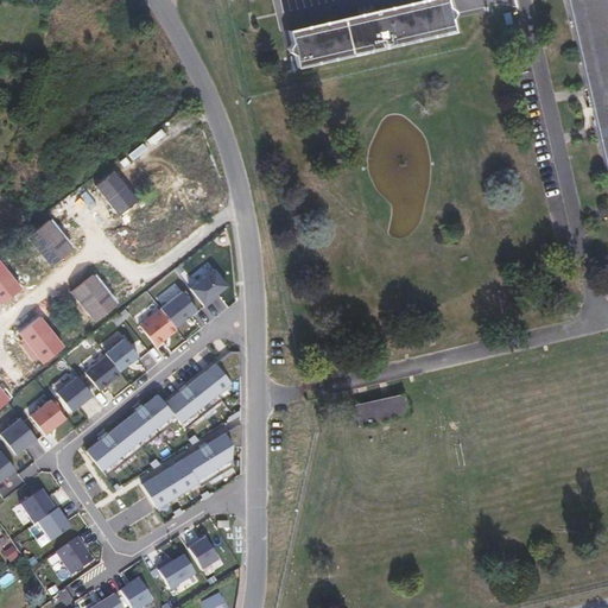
[(447,0),(426,0),(289,32),(291,43),(287,48),(289,51),(293,55),(296,65),(454,29),(451,19),(454,13),(454,10),(449,6),(447,0)]
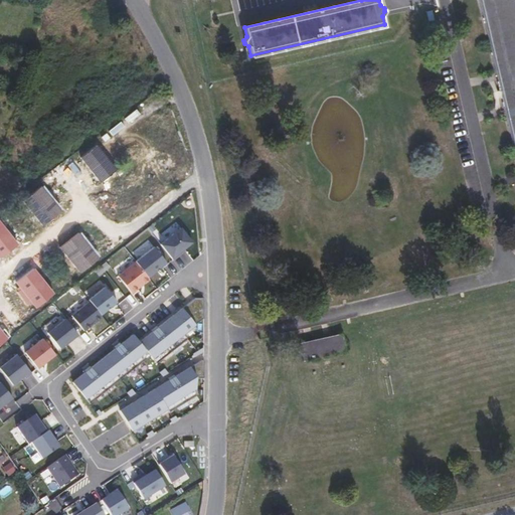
[(514,12),(512,0),(479,0),(514,153),(514,12)]
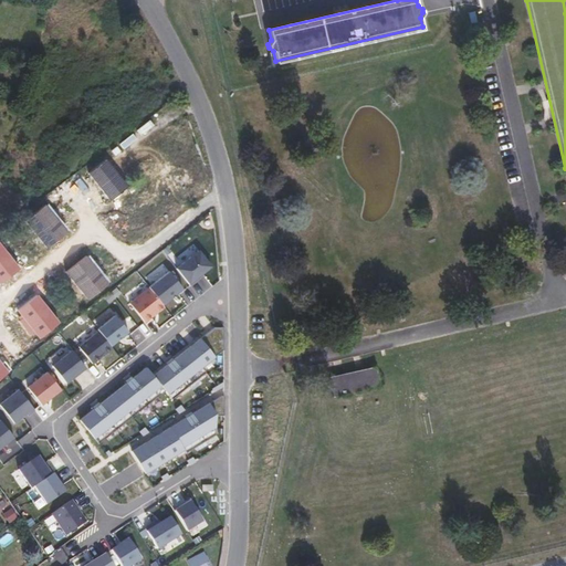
[(88,173),(111,200),(127,187),(106,159),(88,173)]
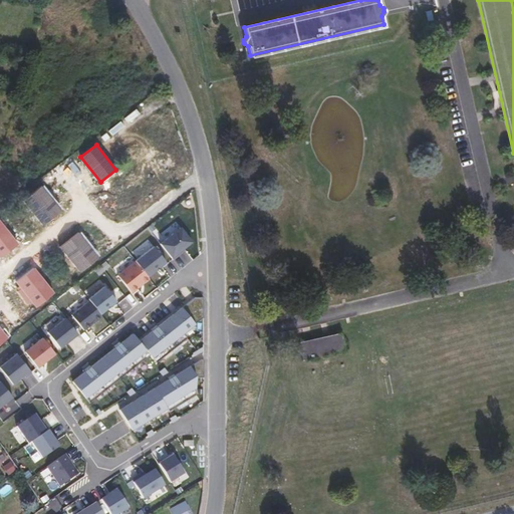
[(23,200),(43,225),(61,211),(41,186),(23,200)]
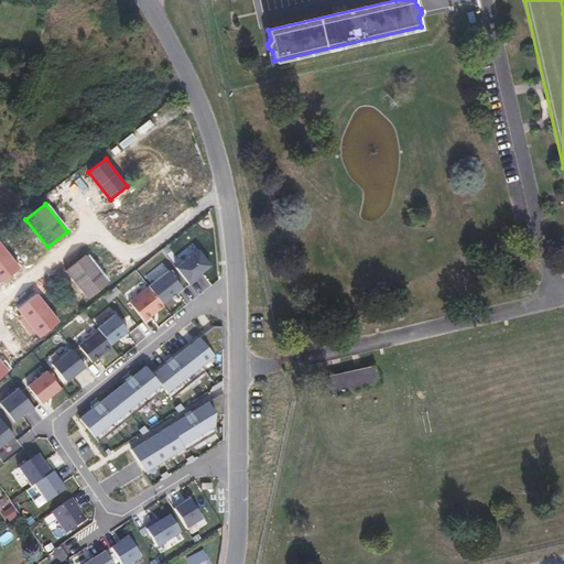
[(0,243),(0,282),(0,283),(19,268),(0,243)]
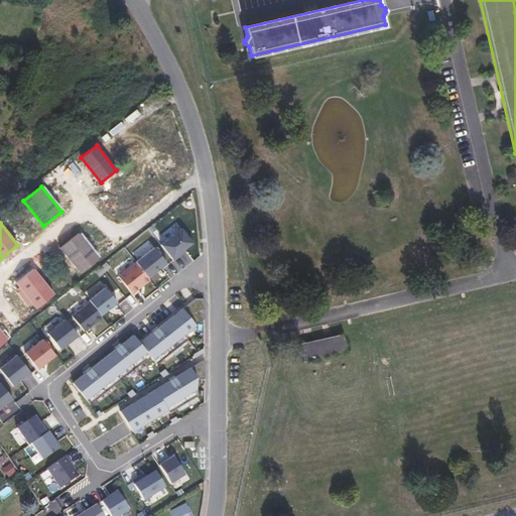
[(160,245),(173,261),(180,255),(178,253),(192,242),(181,228),(160,245)]
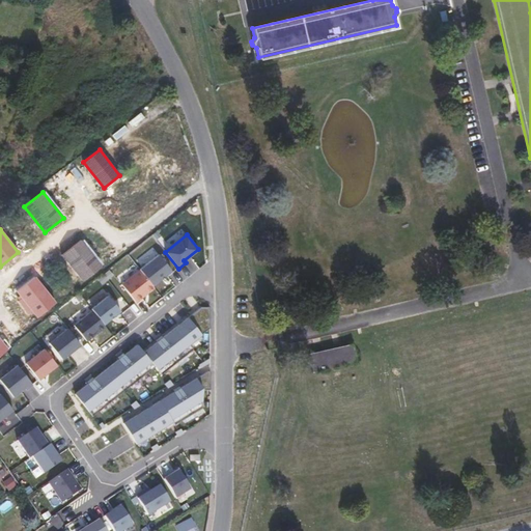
[(61,255),(82,281),(102,266),(81,240),(61,255)]
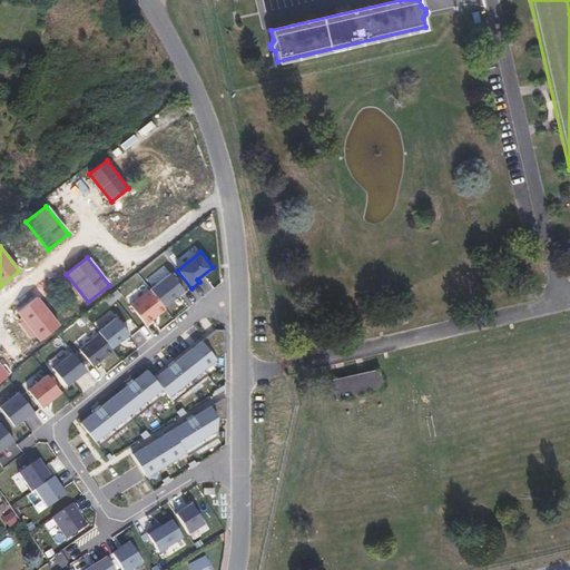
[(150,290),(164,306),(172,300),(172,298),(175,296),(176,297),(184,291),(170,273),(149,290),(150,290)]
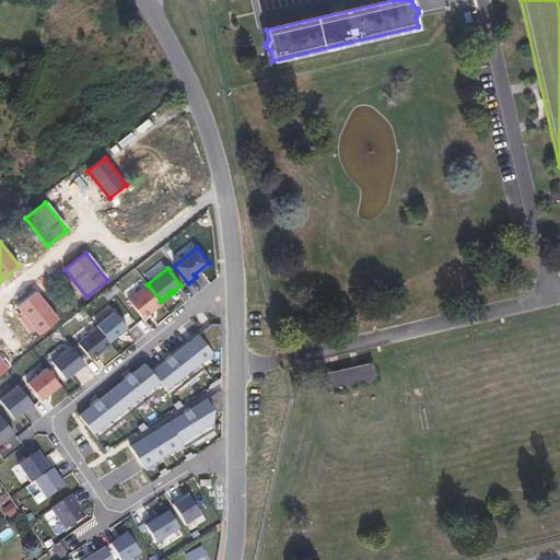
[(143,318),(163,303),(161,301),(148,284),(128,300),(143,318)]
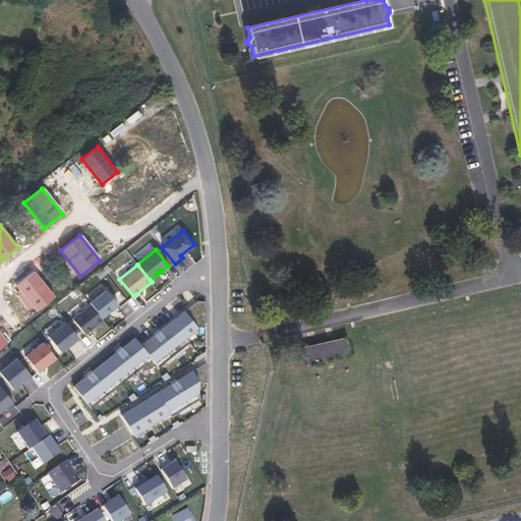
[(32,304),(37,311),(54,297),(34,272),(16,286),(21,292),(18,295),(27,307),(32,304)]
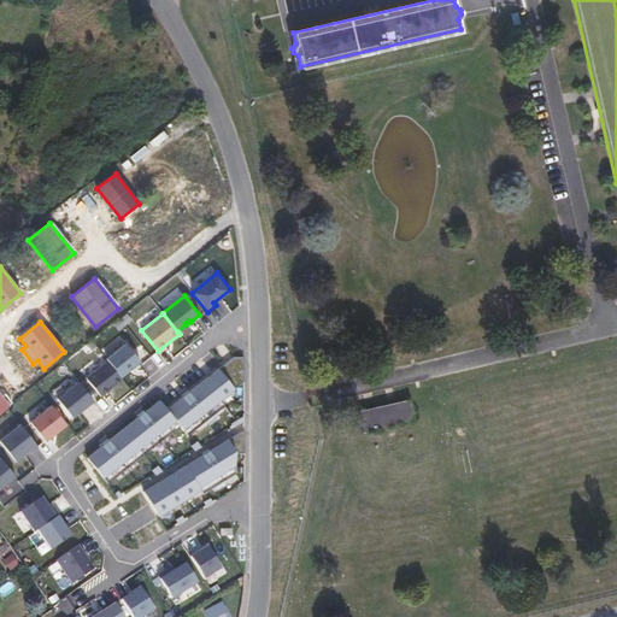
[(107,360),(121,377),(140,362),(125,344),(106,359),(107,360)]
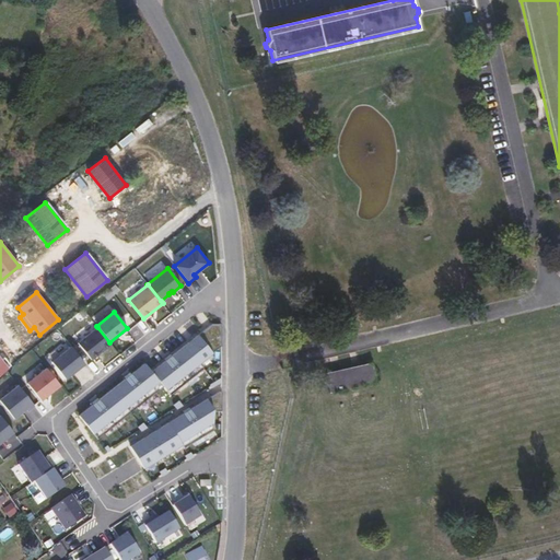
[(200,363),(221,346),(221,324),(212,324),(193,339),(189,342),(172,357),(181,368),(175,372),(166,361),(152,372),(146,363),(131,374),(140,385),(135,389),(126,378),(98,400),(108,411),(102,416),(93,405),(80,416),(98,439),(164,387),(171,395),(203,369),(200,363)]
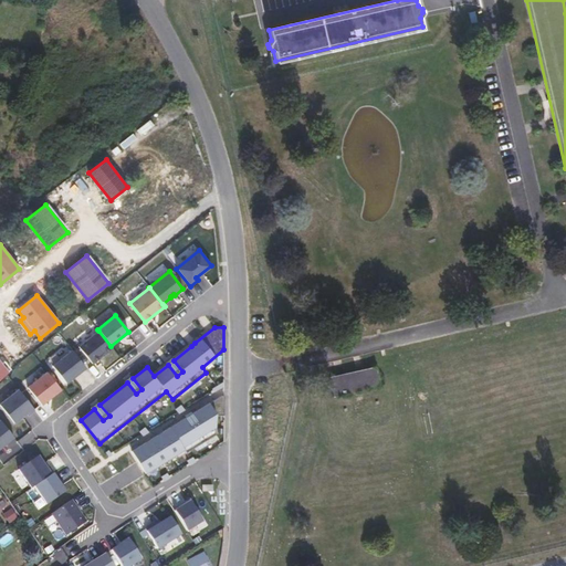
[(93,364),(113,348),(111,346),(98,331),(79,346),(93,364)]
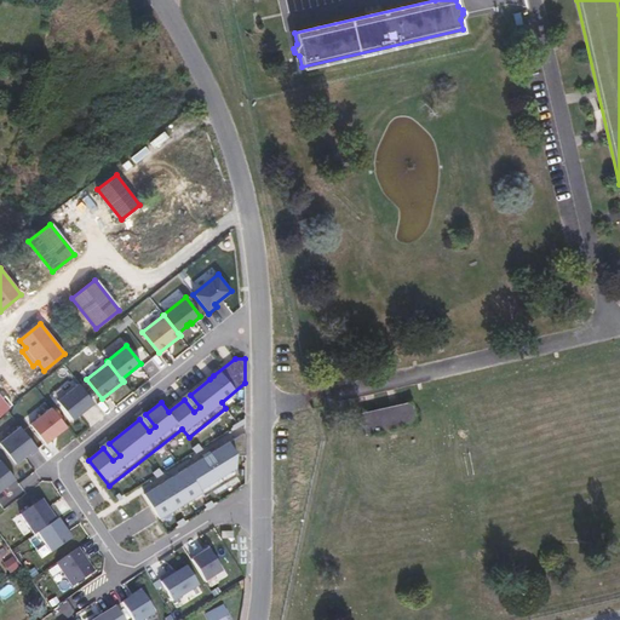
[(73,420),(93,403),(79,384),(58,401),(73,420)]
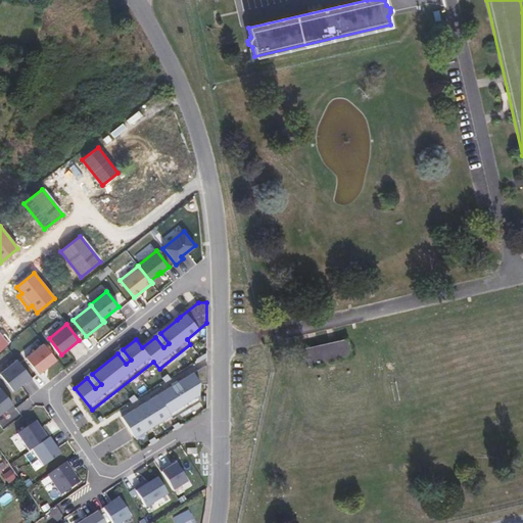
[(158,331),(153,335),(155,337),(163,347),(169,343),(160,333),(158,331)]
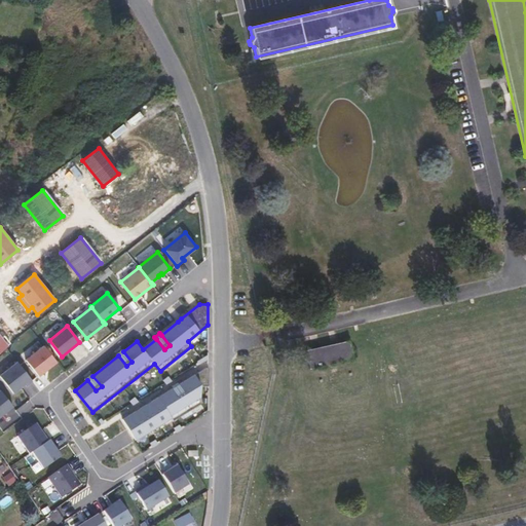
[(0,335),(0,351),(10,343),(4,335),(2,337),(0,335)]
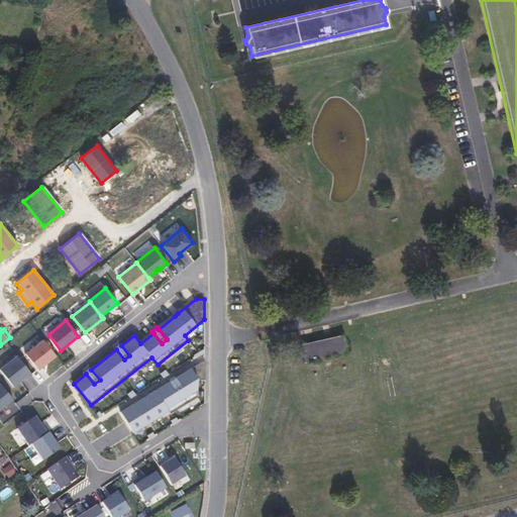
[(342,335),(301,345),(305,362),(346,351),(342,335)]
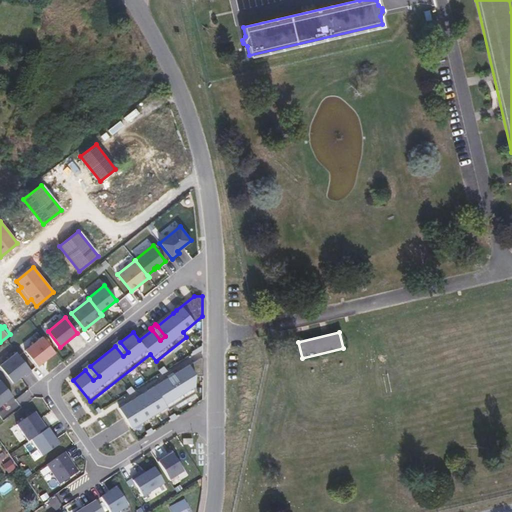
[(37,366),(55,352),(42,337),(25,351),(37,366)]
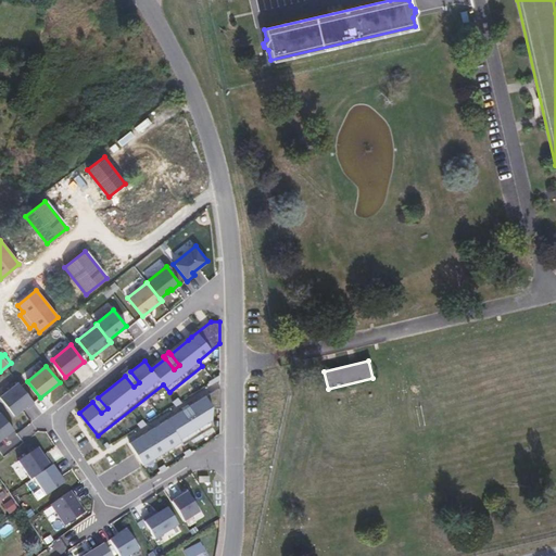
[(128,369),(123,374),(125,376),(134,387),(139,382),(130,371),(128,369)]
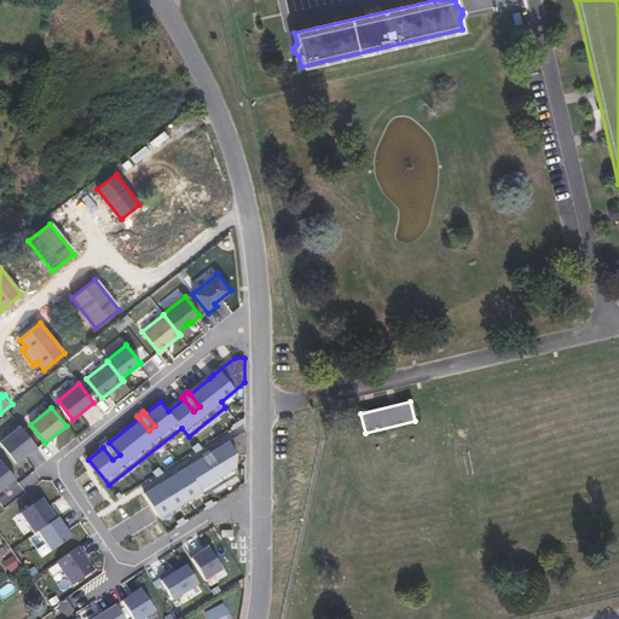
[(244,417),(232,424),(235,428),(244,422),(244,417)]
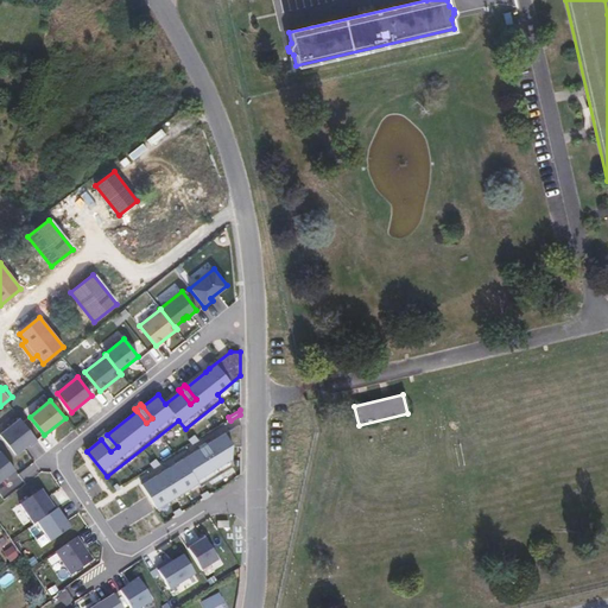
[(30,447),(37,441),(20,419),(0,434),(0,436),(16,455),(29,444),(30,447)]
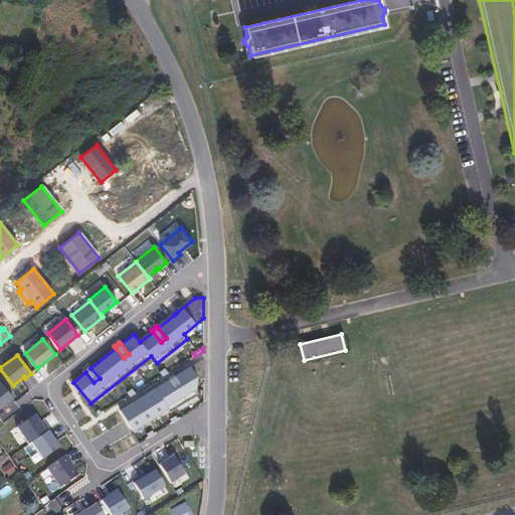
[(203,360),(201,360),(175,376),(181,387),(176,391),(169,380),(148,393),(144,395),(137,400),(133,402),(125,407),(122,409),(120,410),(133,431),(168,408),(170,412),(196,395),(196,378),(203,378),(203,360)]
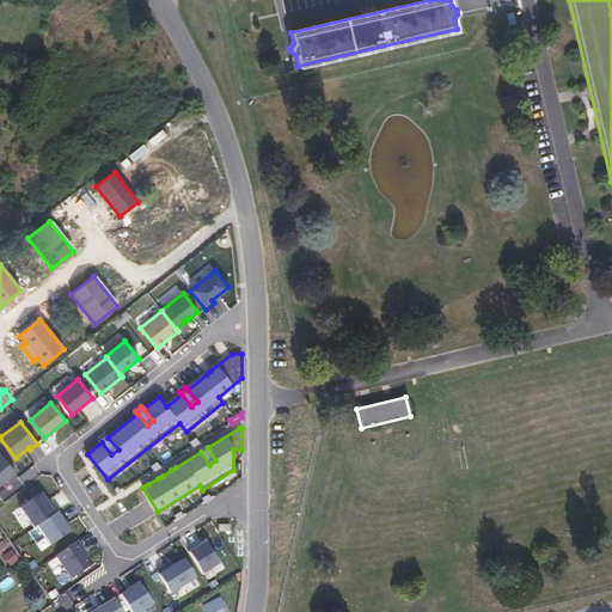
[(106,435),(101,440),(102,442),(111,454),(118,450),(108,438),(106,435)]
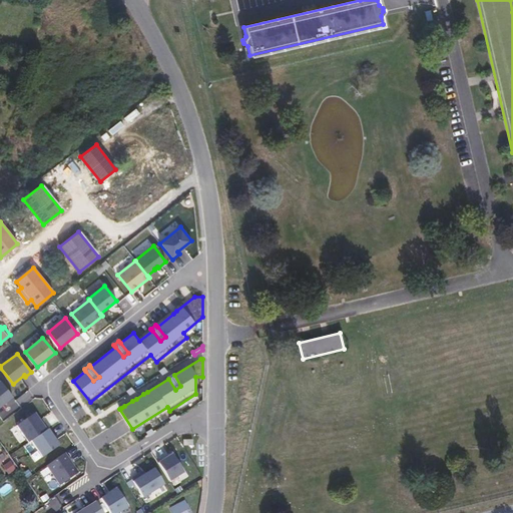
[(175,390),(180,386),(174,375),(172,373),(167,377),(168,379),(175,390)]
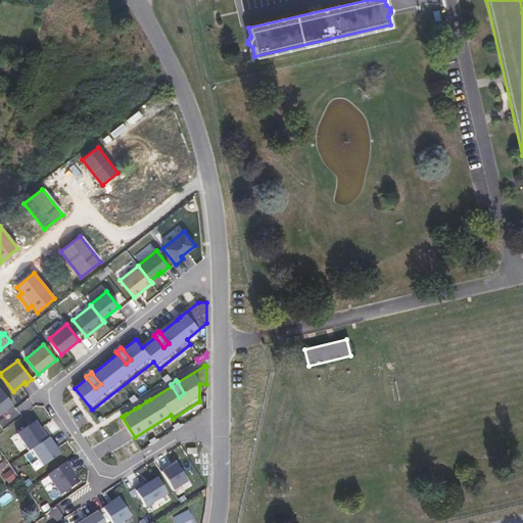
[(0,414),(13,405),(0,388),(0,414)]
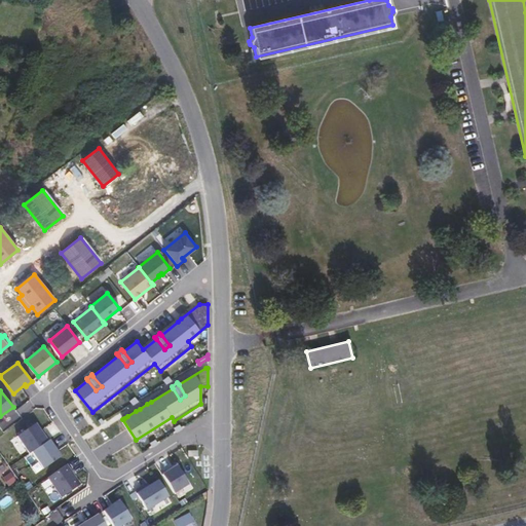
[(29,454),(49,440),(44,433),(42,435),(40,431),(35,424),(16,437),(29,454)]
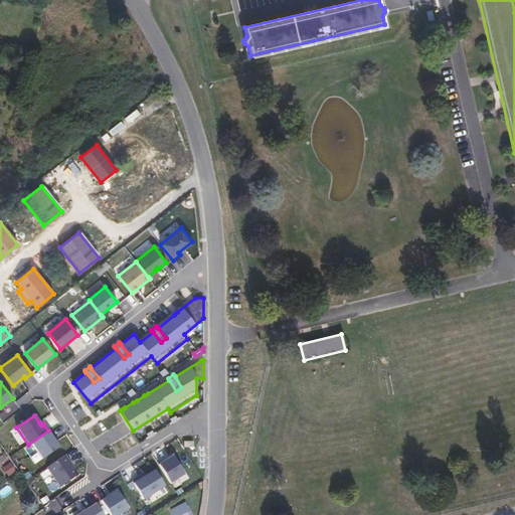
[(59,447),(48,431),(31,443),(42,459),(59,447)]
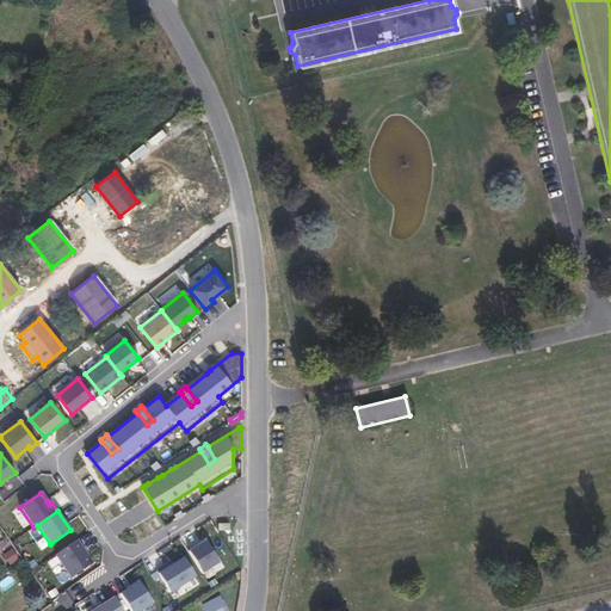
[(93,563),(78,539),(56,555),(72,578),(93,563)]
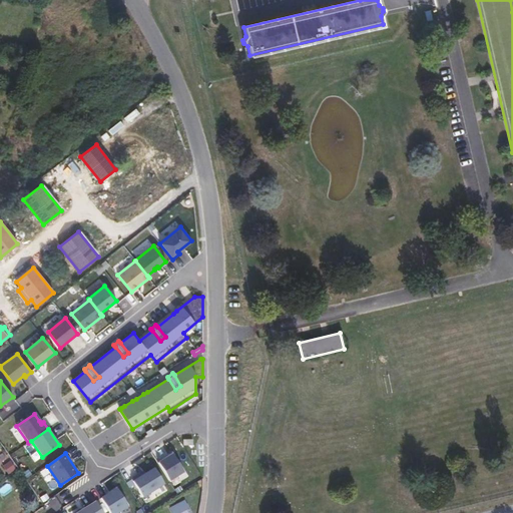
[(172,455),(158,463),(169,481),(183,472),(172,455)]
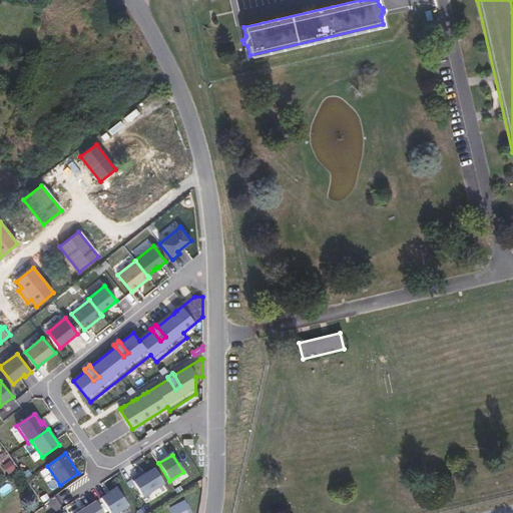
[(139,475),(131,480),(143,497),(164,484),(154,468),(146,474),(140,477),(139,475)]
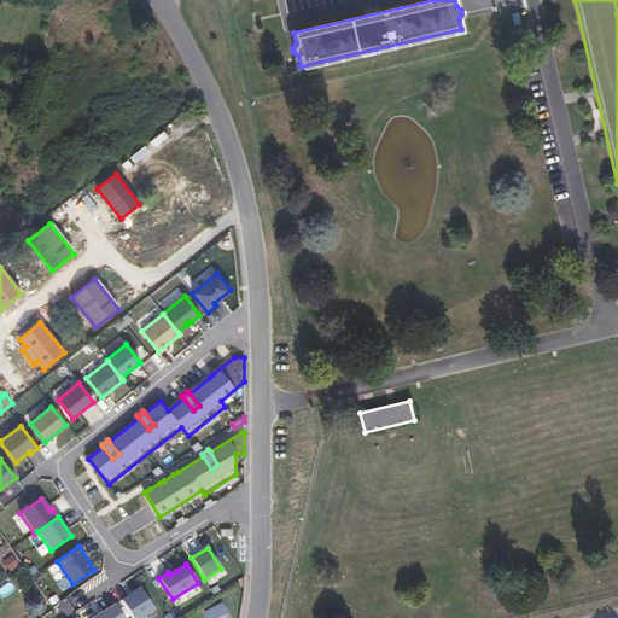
[(141,589),(122,601),(132,617),(143,617),(155,611),(141,589)]
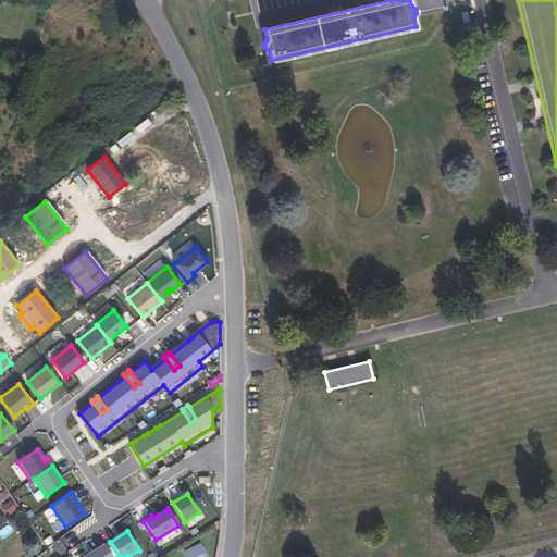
[(202,542),(189,551),(193,556),(206,556),(203,552),(207,549),(202,542)]
